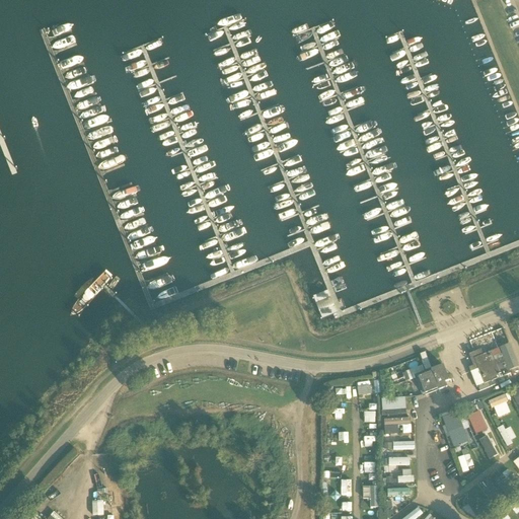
[(495,329),(498,345),(505,344),(503,328),(495,329)]
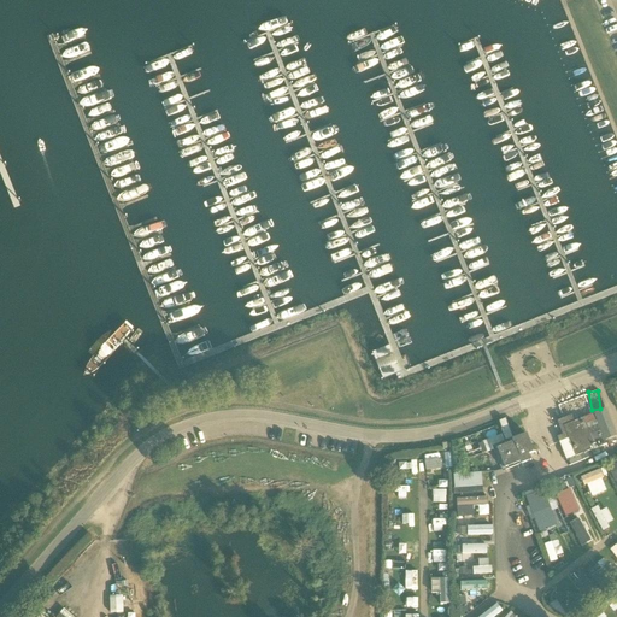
[(558,421),(563,435),(569,434),(574,447),(573,447),(574,451),(575,450),(577,456),(606,445),(605,440),(616,436),(606,410),(594,413),(597,421),(595,422),(594,421),(586,424),(583,418),(575,422),(571,416),(558,421)]
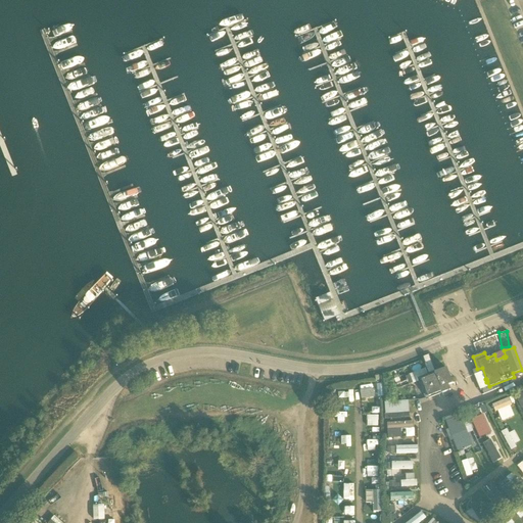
[(425,364),(428,373),(434,371),(430,362),(425,364)]
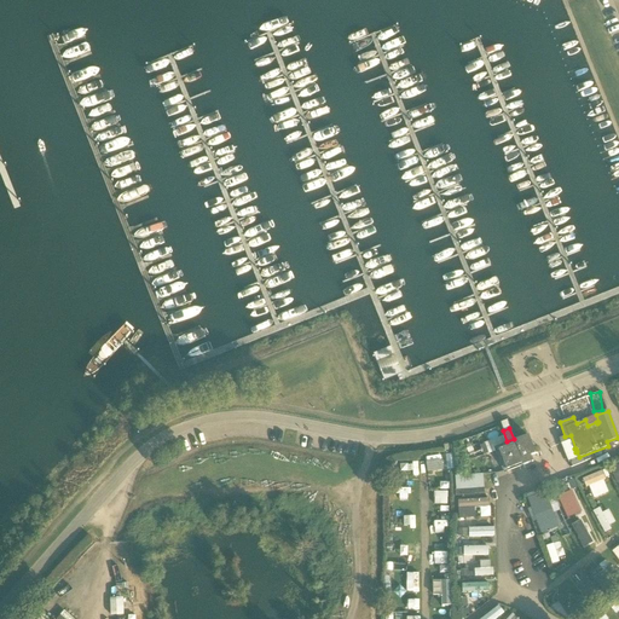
[(499,450),(507,470),(522,463),(524,466),(533,462),(531,456),(536,455),(528,435),(514,441),(515,444),(499,450)]
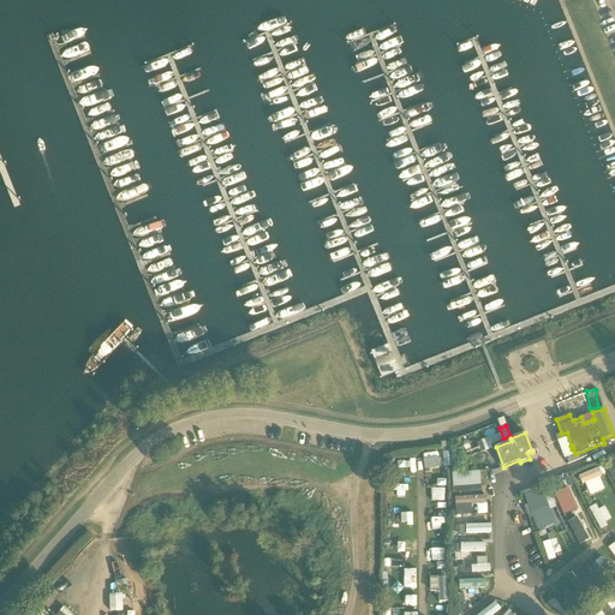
[(439,466),(439,452),(424,453),(424,467),(439,466)]
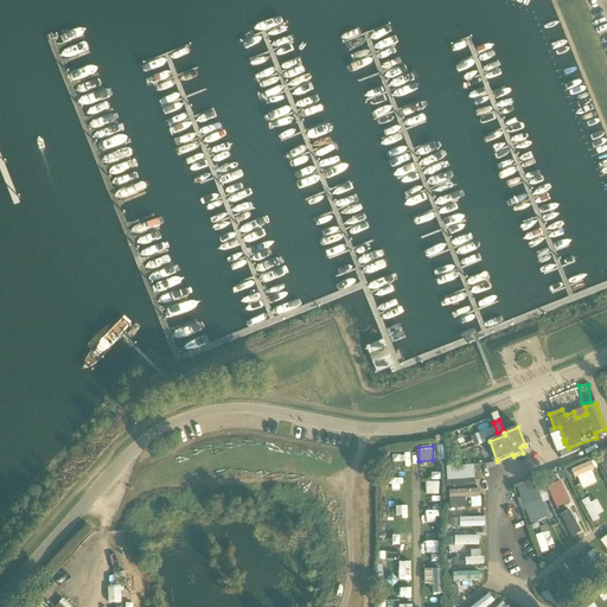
[(573,468),(582,489),(598,481),(592,470),(594,470),(589,460),(573,468)]
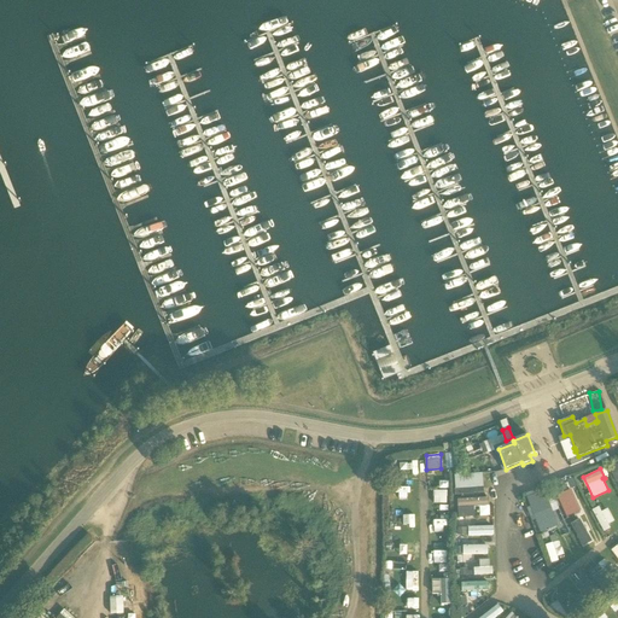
[(483,472),(453,473),(454,496),(455,496),(456,518),(473,517),(473,506),(488,506),(488,496),(483,496),(483,472)]
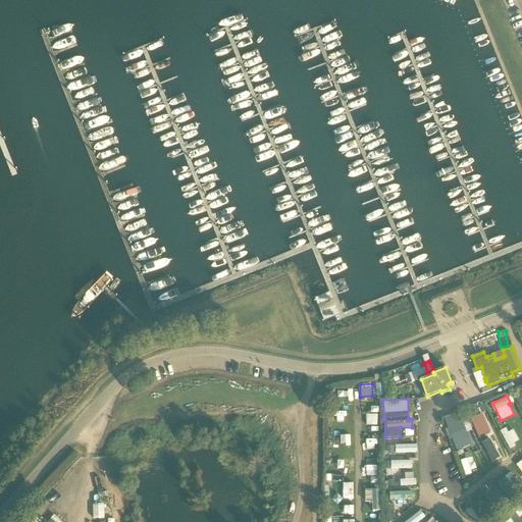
[(484,405),(476,407),(479,413),(486,410),(484,405)]
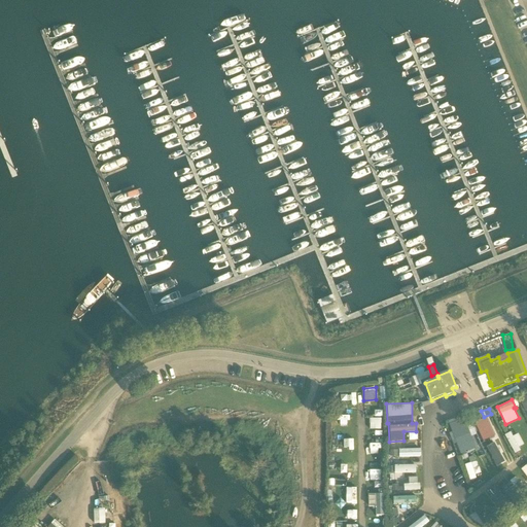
[(470,414),(475,423),(483,442),(495,436),(487,418),(481,420),(477,412),(470,414)]
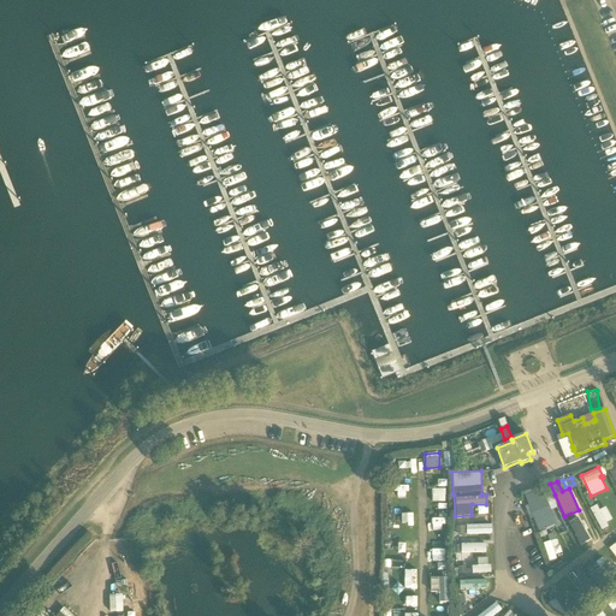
[(432,502),(445,502),(445,487),(431,489),(432,502)]
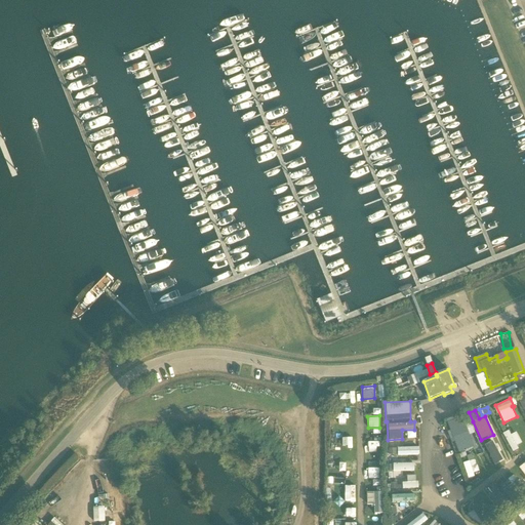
[(474,447),(462,416),(447,421),(458,452),(474,447)]
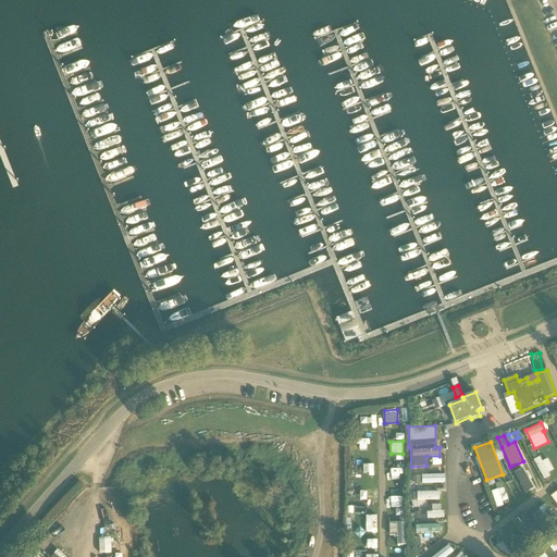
[(548,457),(542,460),(540,456),(534,458),(543,479),(551,475),(548,471),(554,469),(548,457)]
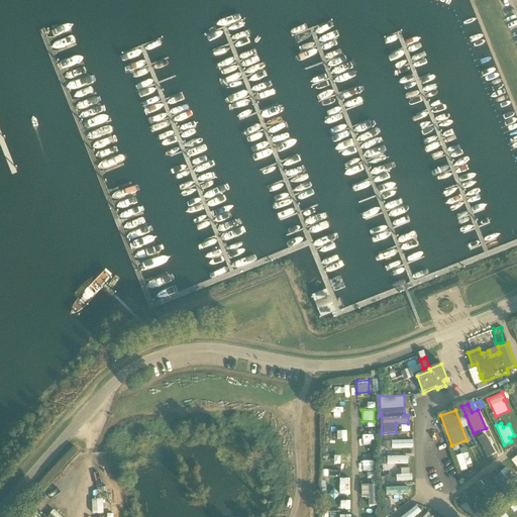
[(337,439),(346,439),(346,430),(337,430),(337,439)]
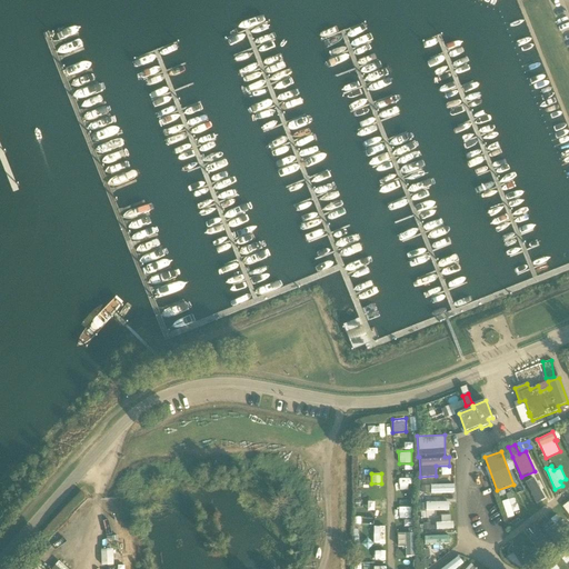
[(545,498),(535,477),(525,482),(536,502),(545,498)]
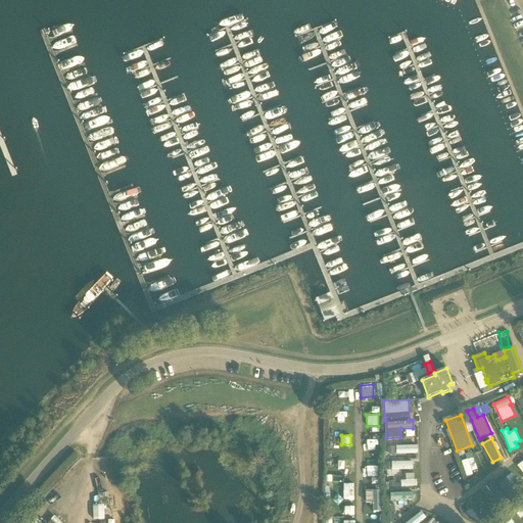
[(368,450),(377,450),(377,440),(368,440),(368,450)]
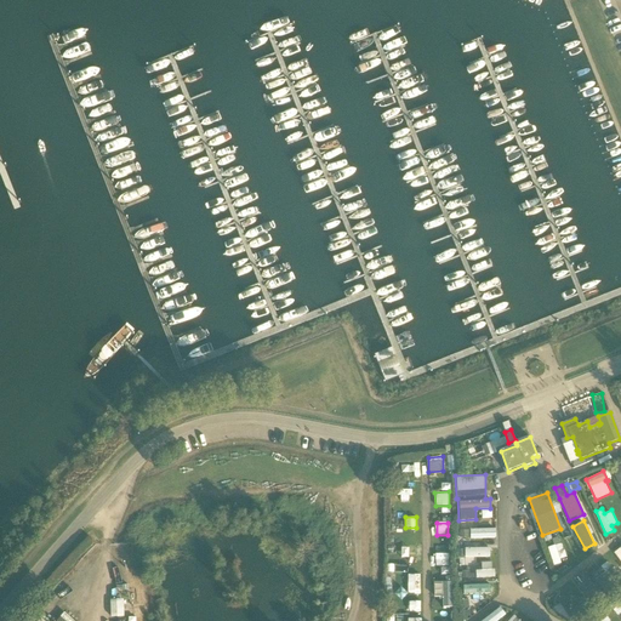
[(553,563),(567,558),(558,534),(545,539),(553,563)]
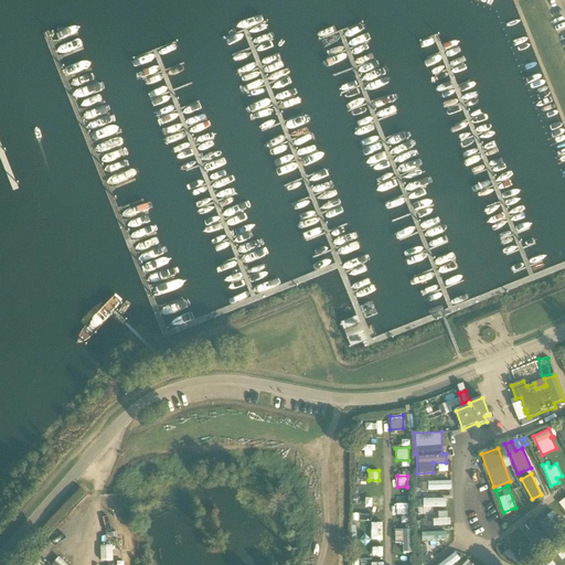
[(396,502),(397,514),(408,514),(408,501),(396,502)]
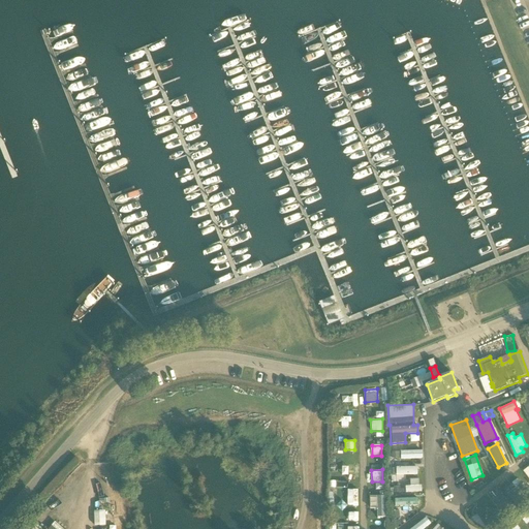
[(518,477),(512,481),(519,490),(524,487),(518,477)]
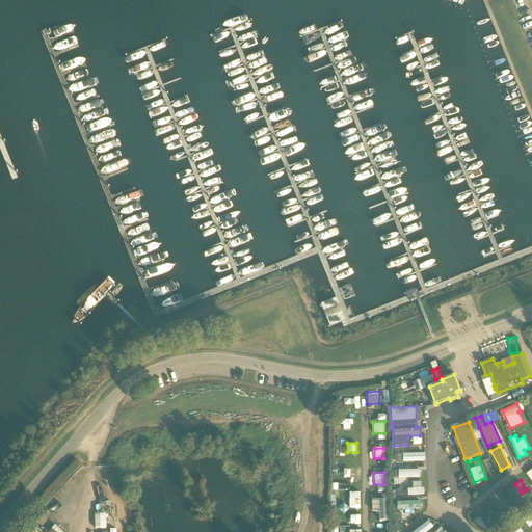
[(411,481),(413,493),(422,493),(421,481),(411,481)]
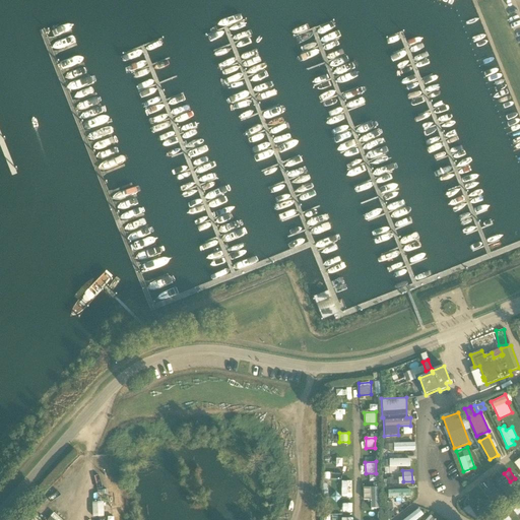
[(481,482),(486,496),(497,492),(491,478),(481,482)]
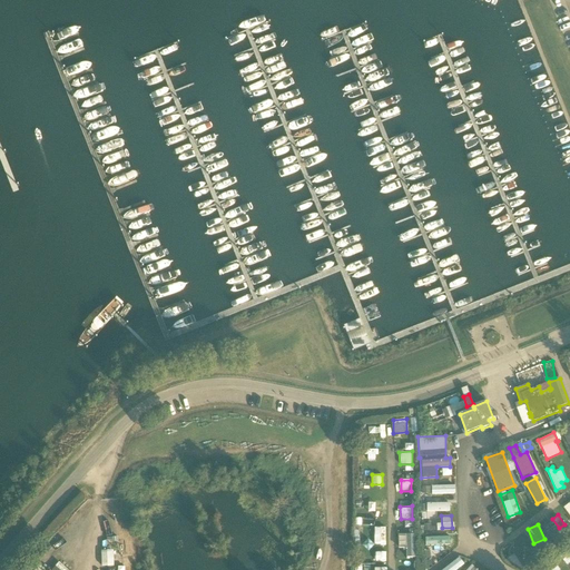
[(385,544),(386,527),(374,527),(374,543),(385,544)]
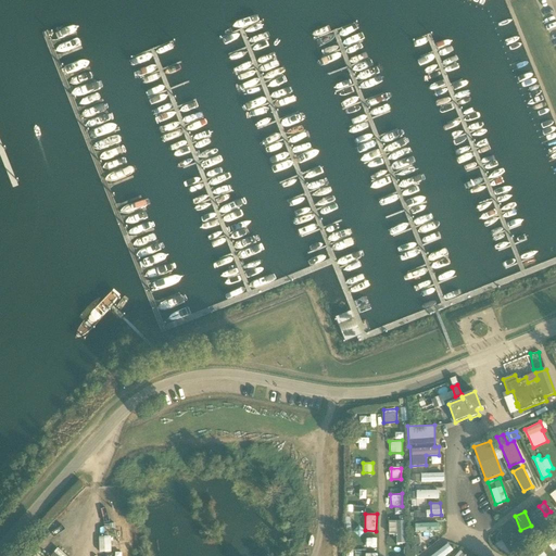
[(402,533),(402,520),(388,520),(388,533),(402,533)]
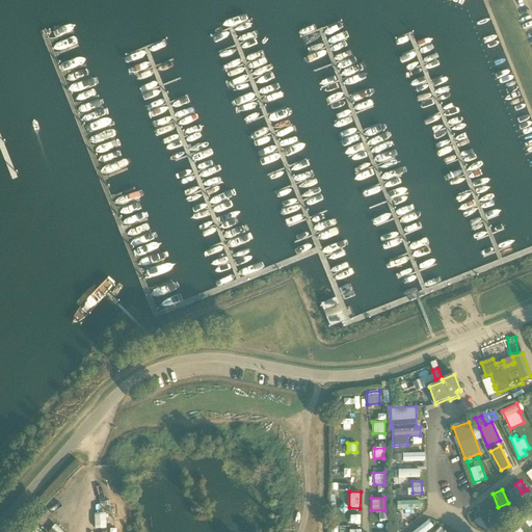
[(419,508),(419,500),(395,501),(396,509),(419,508)]
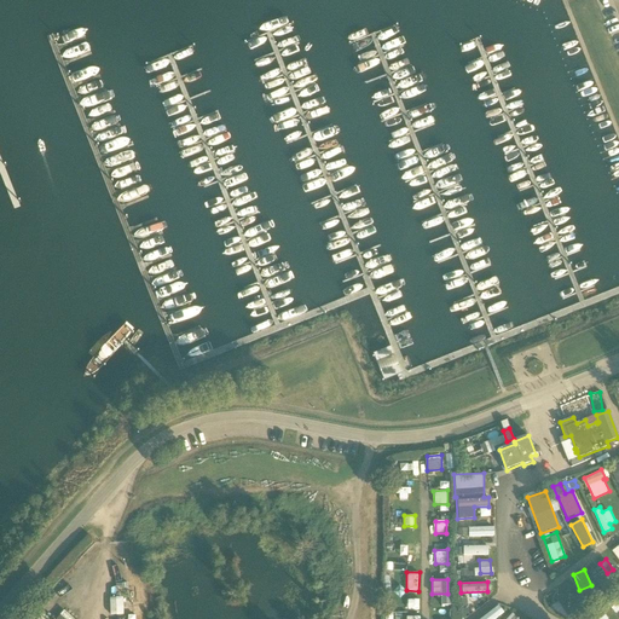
[(495,618),(504,612),(497,603),(479,618),(495,618)]
